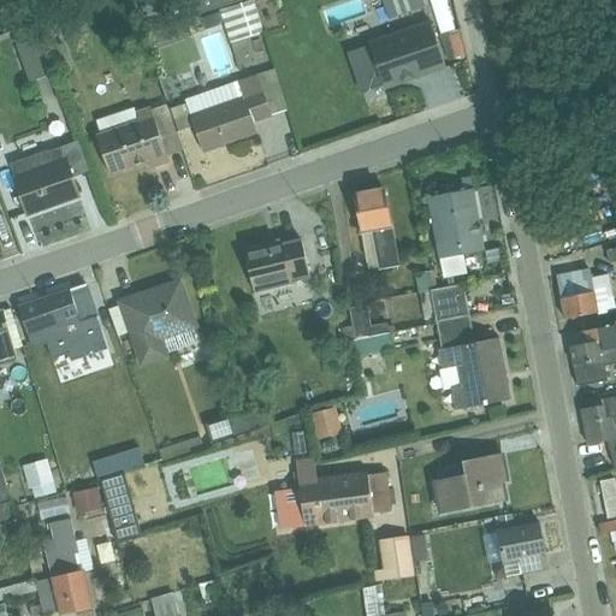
[(191,0),(188,0),(177,4),(182,19),(196,15),(193,1),(191,0)]
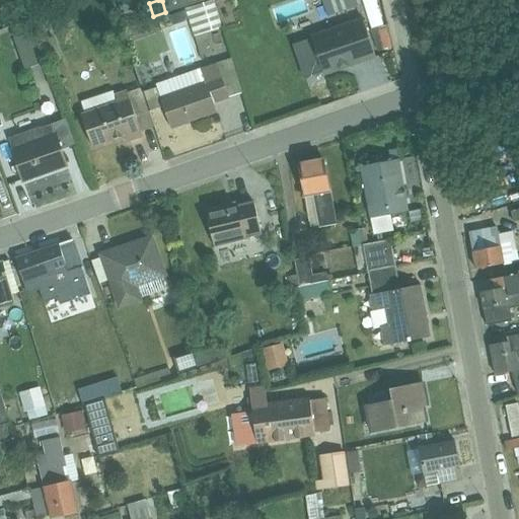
[(163,0),(162,1),(165,12),(165,14),(208,0),(163,0)]
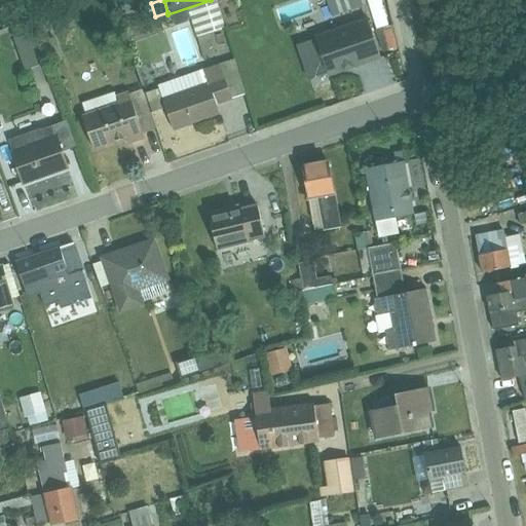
[(366,0),(374,29),(387,25),(379,0),(366,0)]
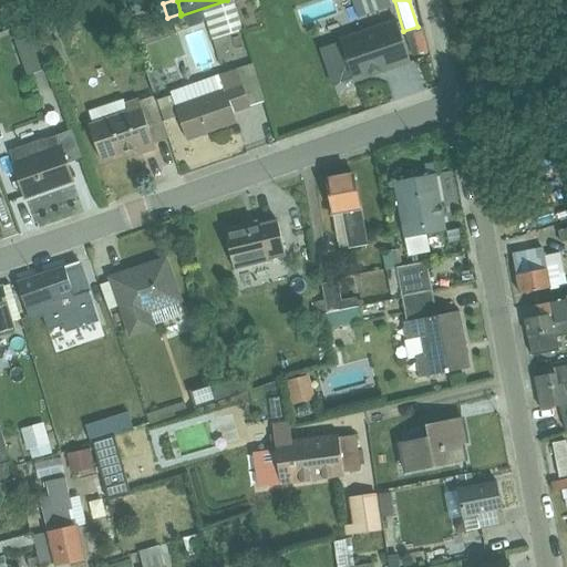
[(234,1),(203,11),(206,21),(213,41),(243,31),(234,1)]
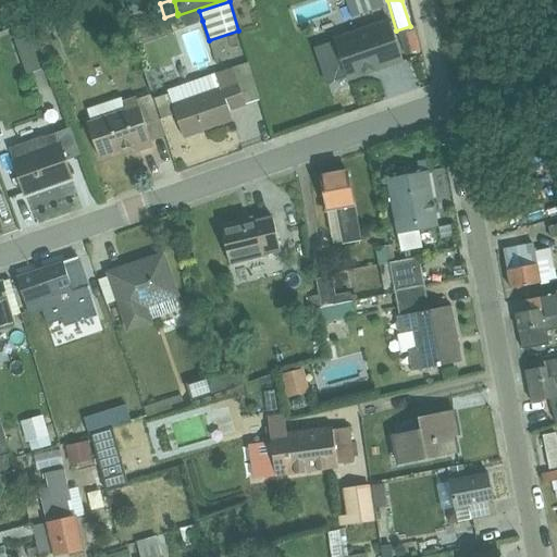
[(202,21),(199,11),(180,17),(184,28),(202,21)]
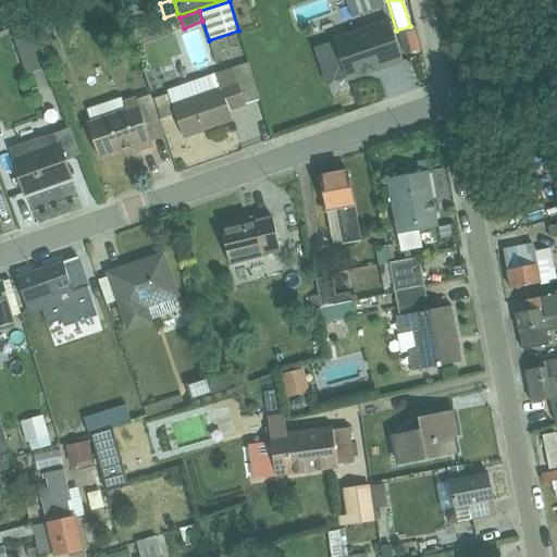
[(76,17),(57,24),(60,35),(79,27),(76,17)]
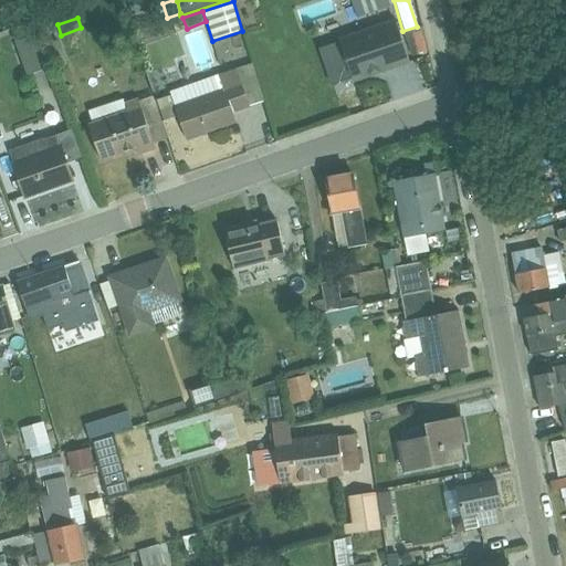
[(354,83),(409,63),(395,21),(338,40),(354,83)]
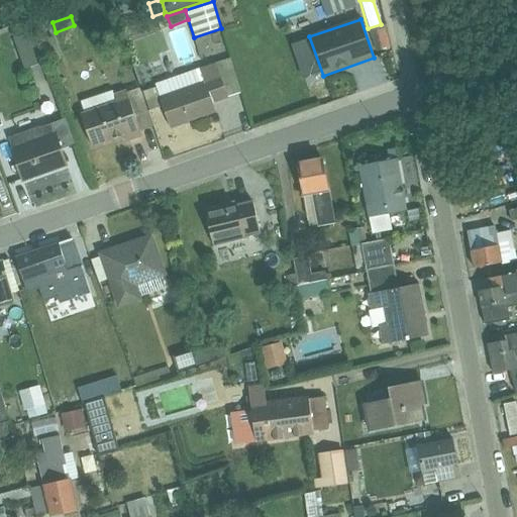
[(24,69),(43,63),(29,20),(10,26),(24,69)]
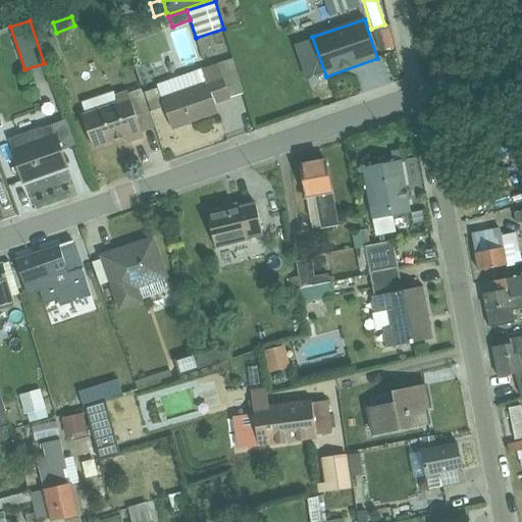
[(386,29),(377,32),(382,49),(392,47),(386,29)]
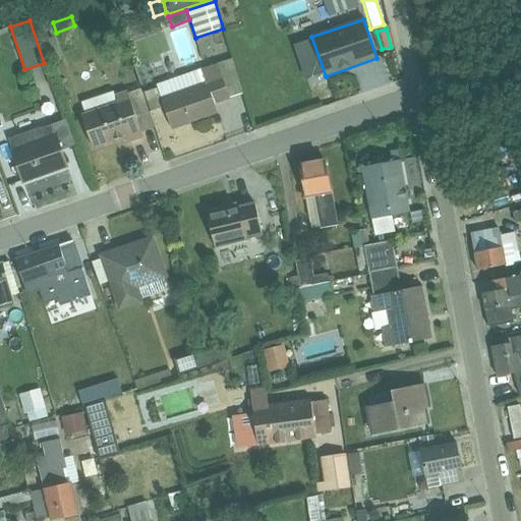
[(156,85),(157,89),(143,94),(151,112),(164,107),(172,130),(218,114),(215,105),(230,99),(218,64),(156,85)]
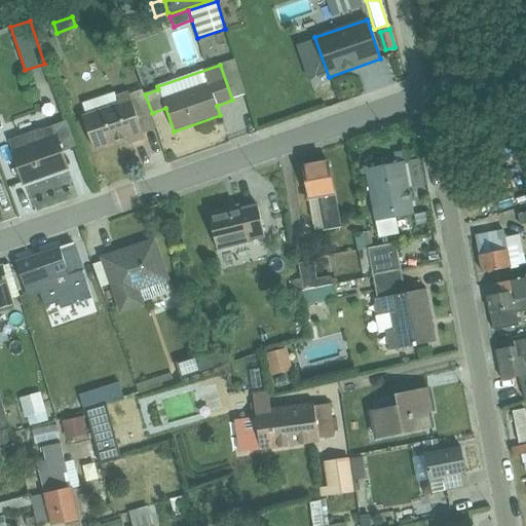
[(142,134),(129,96),(128,92),(116,97),(115,92),(82,104),(85,115),(82,116),(94,150),(126,140),(128,145),(144,140),(142,134)]
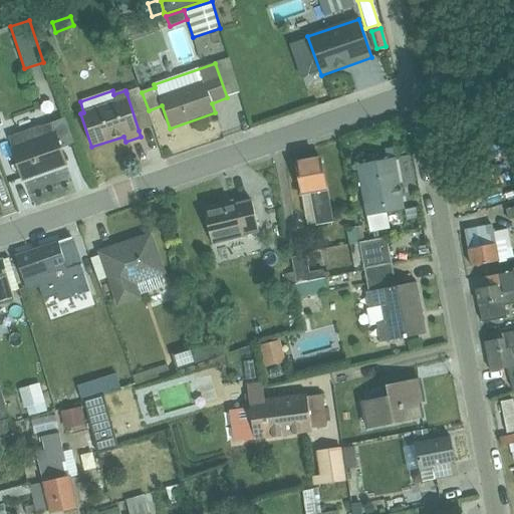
[(65,165),(54,134),(53,134),(50,123),(40,127),(40,126),(8,138),(12,149),(11,150),(22,181),(65,165)]
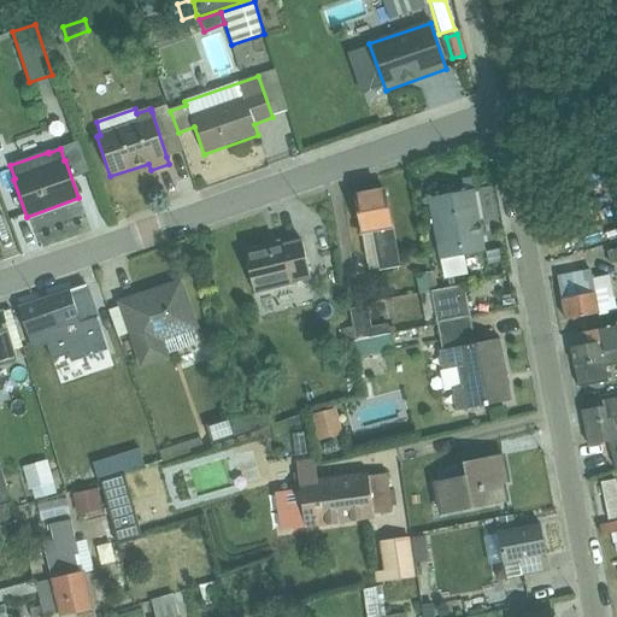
[(385,191),(356,197),(369,271),(378,270),(380,271),(399,268),(385,191)]
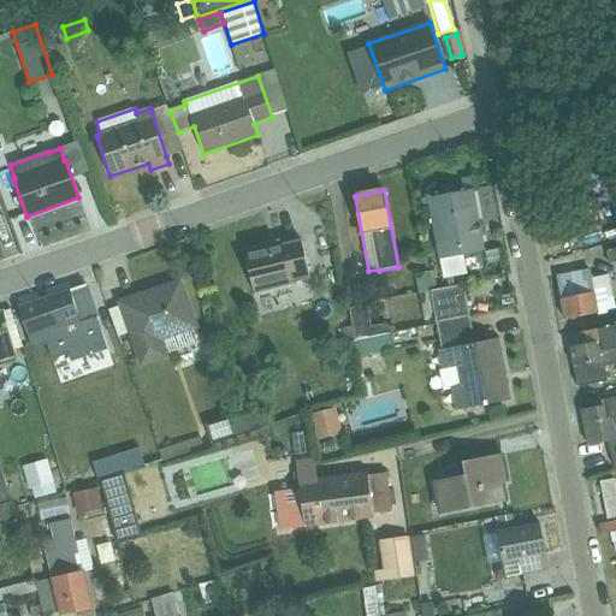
[(463,191),(427,199),(443,278),(467,273),(463,256),(485,252),(481,234),(480,226),(473,190),(463,191)]
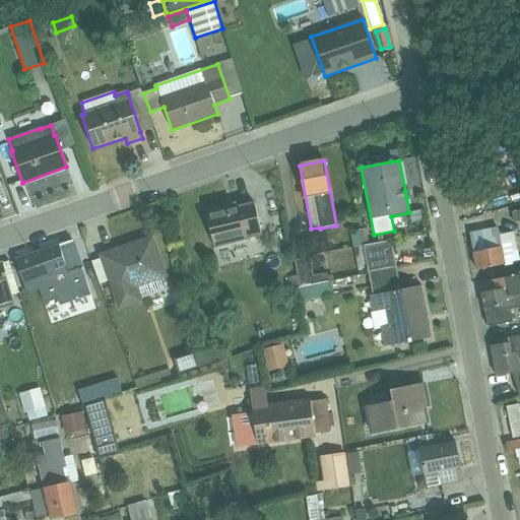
[(215,249),(247,241),(239,205),(207,212),(215,249)]
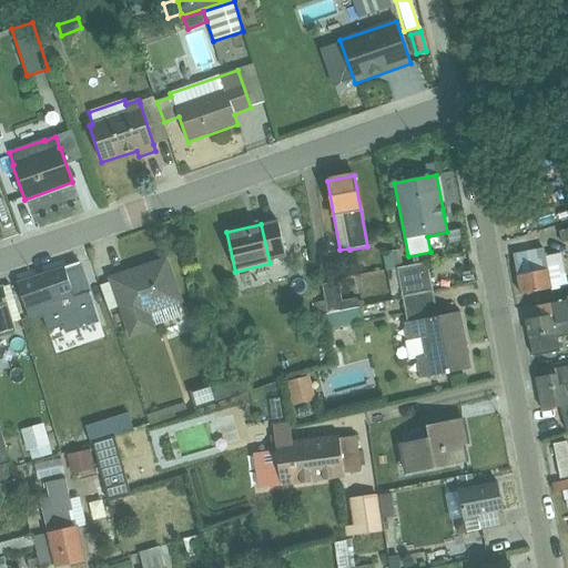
[(544,250),(514,255),(521,295),(567,286),(560,254),(545,257),(544,250)]
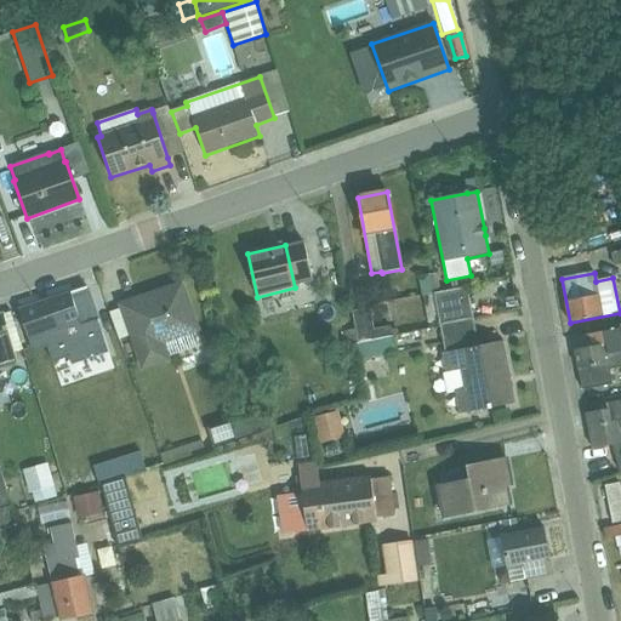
[(422,296),(434,294),(431,275),(419,278),(422,296)]
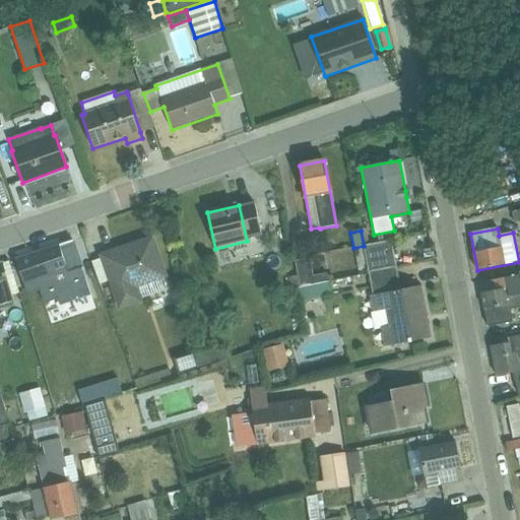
[(151,240),(103,257),(104,258),(111,280),(121,310),(142,302),(141,299),(167,290),(163,279),(165,278),(151,240)]
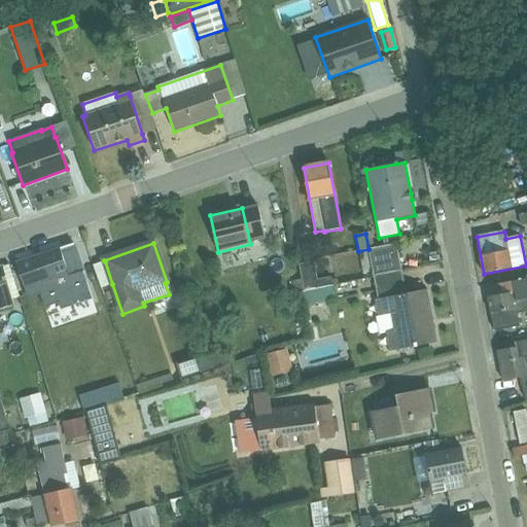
[(374,248),(369,249),(373,277),(401,271),(397,244),(374,248)]
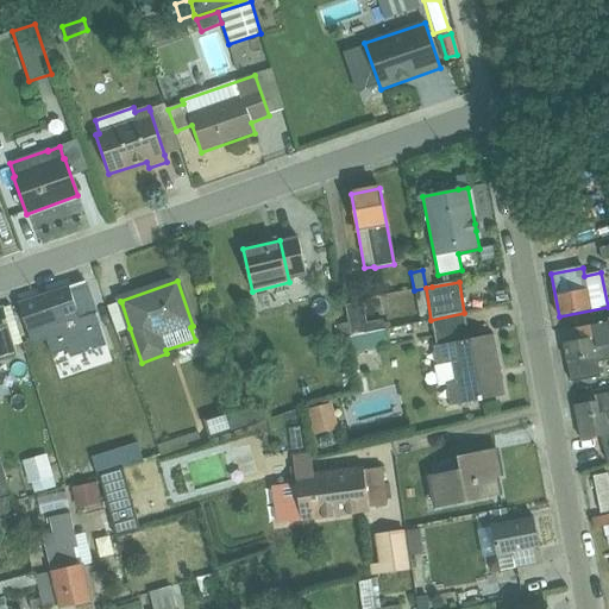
[(85,283),(19,305),(37,359),(70,350),(74,359),(106,347),(85,283)]
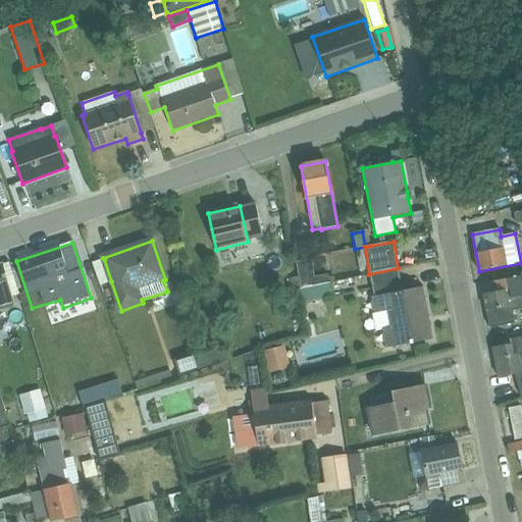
[(361,276),(369,274),(365,247),(355,249),(361,276)]
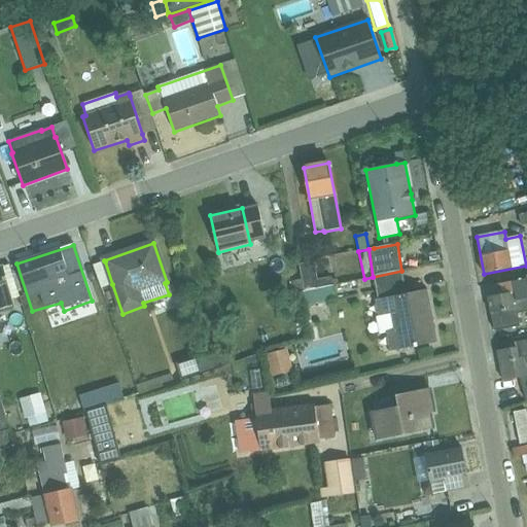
[(314,262),(299,265),(301,280),(303,292),(334,286),(339,284),(337,279),(332,280),(331,277),(317,280),(314,262)]
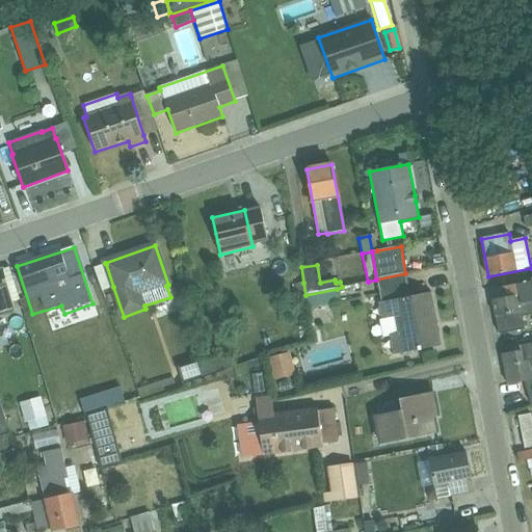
[(0,328),(1,329),(0,324),(0,315),(15,311),(12,302),(19,299),(9,268),(0,271),(0,328)]
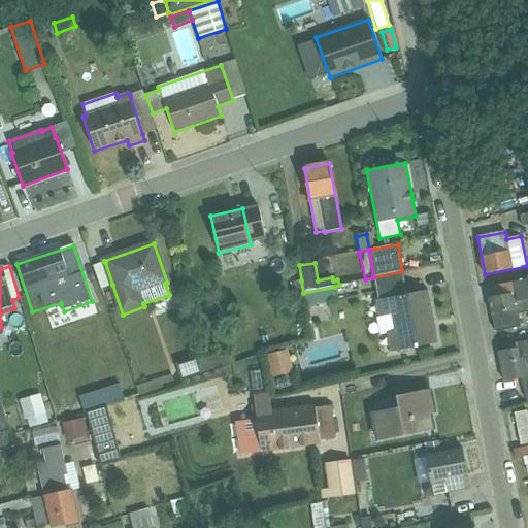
[(407,295),(402,271),(373,277),(378,300),(375,301),(378,318),(376,318),(380,335),(387,334),(391,353),(398,352),(401,354),(410,353),(411,349),(437,343),(427,291),(407,295)]
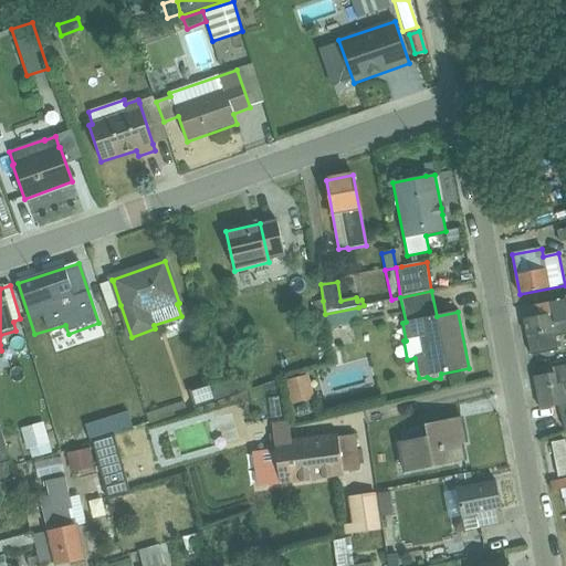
[(565,334),(565,295),(564,296),(565,300),(525,311),(525,312),(532,311),(533,317),(552,314),(555,336),(565,334)]
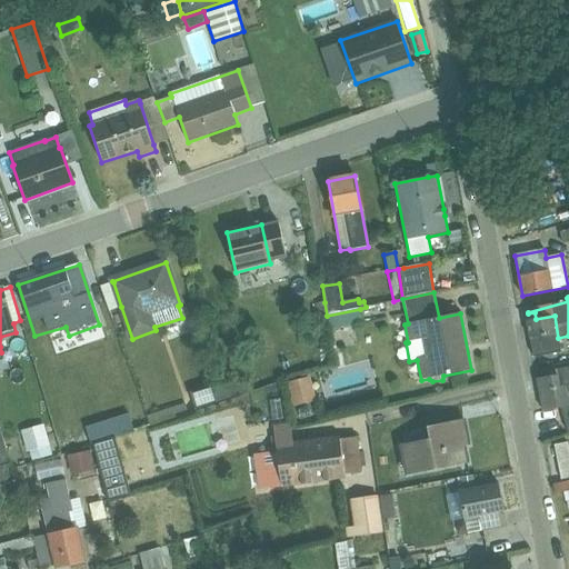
[(321,327),(329,326),(327,316),(325,302),(316,303),(318,317),(320,317),(321,327)]
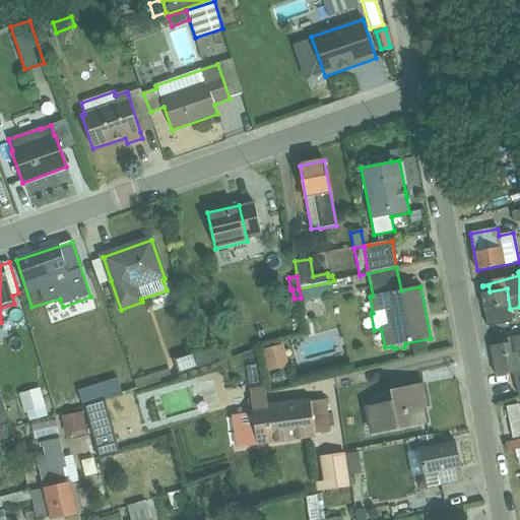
[(329,282),(299,288),(301,298),(302,303),(332,297),(329,282)]
